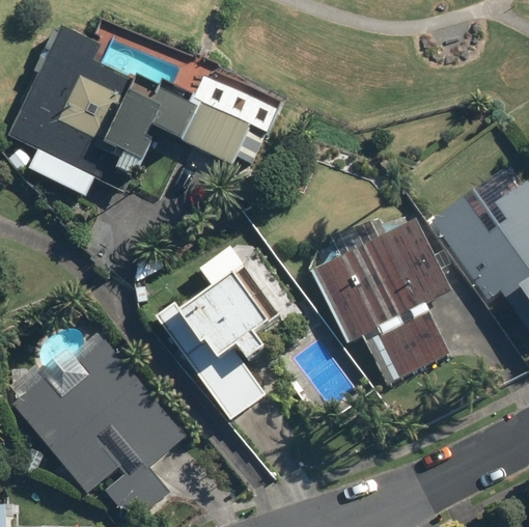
[(179,144),(194,115),(216,127),(203,150),(232,165),(238,156),(252,163),(276,115),(201,77),(187,106),(155,90),(146,106),(122,93),(130,79),(91,59),(96,49),(54,27),(43,50),(48,53),(6,134),(35,148),(25,170),(84,199),(95,178),(127,195),(154,143),(148,141),(154,131),(179,144)]
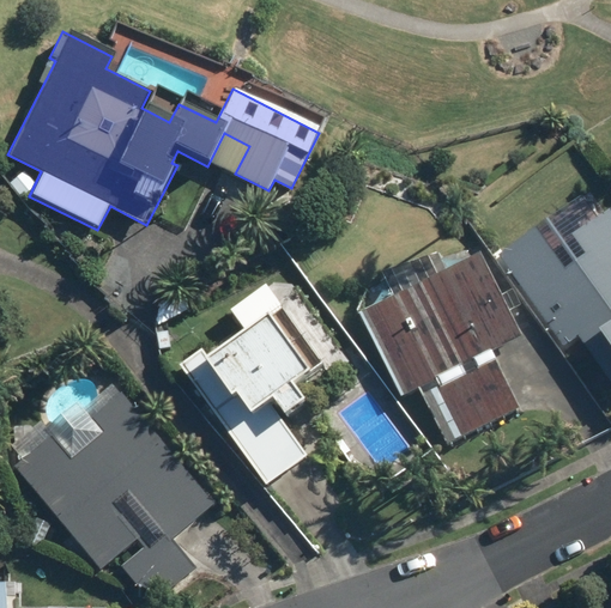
[(573,338),(610,388),(610,207),(581,230),(562,205),(495,256),(563,346),(573,338)]
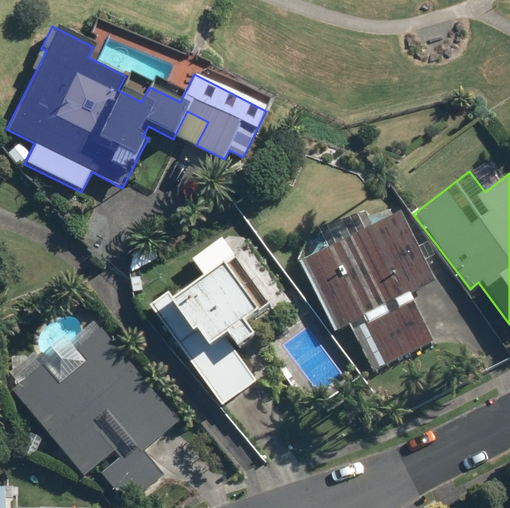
[(409,293),(434,282),(401,212),(300,259),(333,329),(364,314),(368,321),(351,329),(370,371),(432,342),(409,293)]
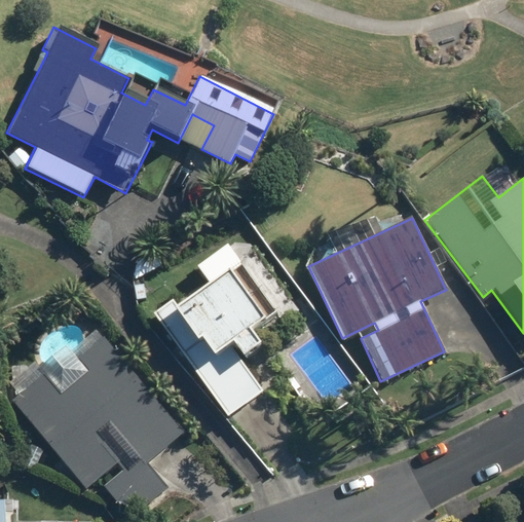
[(264,387),(244,361),(261,347),(251,334),(277,313),(226,244),(195,266),(210,286),(177,310),(171,301),(152,314),(227,415),(264,387)]
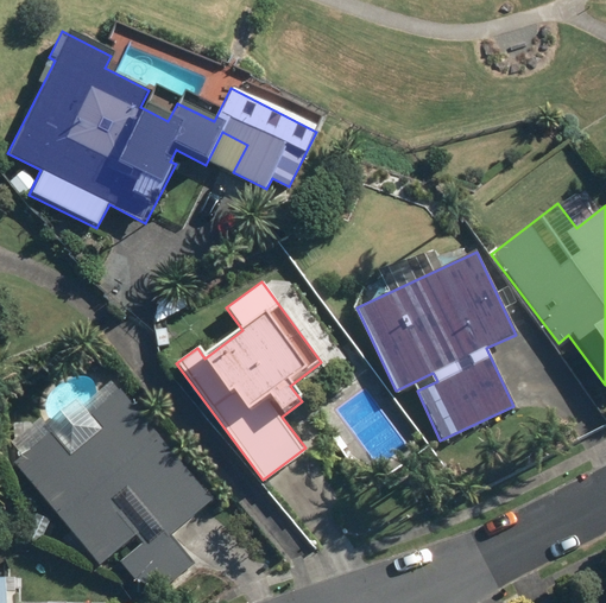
[(14,465),(68,527),(57,535),(68,547),(73,543),(83,556),(88,551),(100,565),(134,537),(140,543),(119,562),(150,600),(195,562),(171,534),(213,499),(120,389),(88,417),(99,429),(70,454),(33,449),(14,465)]
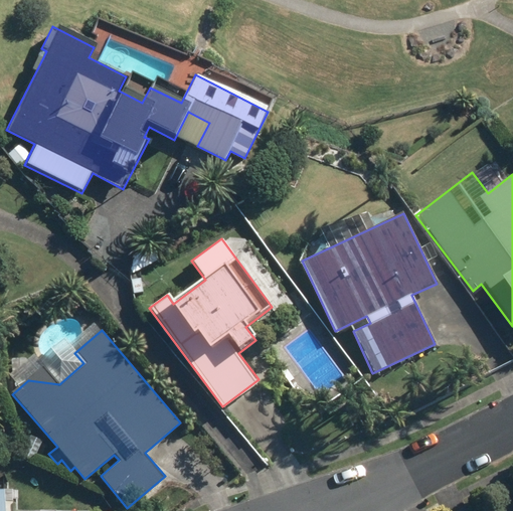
All buildings are outlined.
